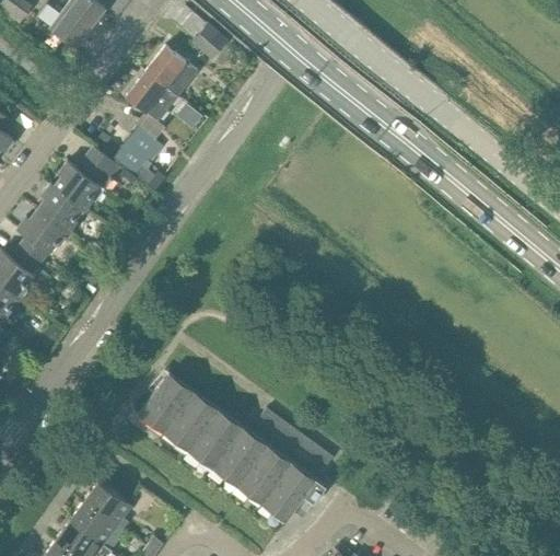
[(11,0),(0,0),(0,14),(18,29),(30,14),(11,0)]
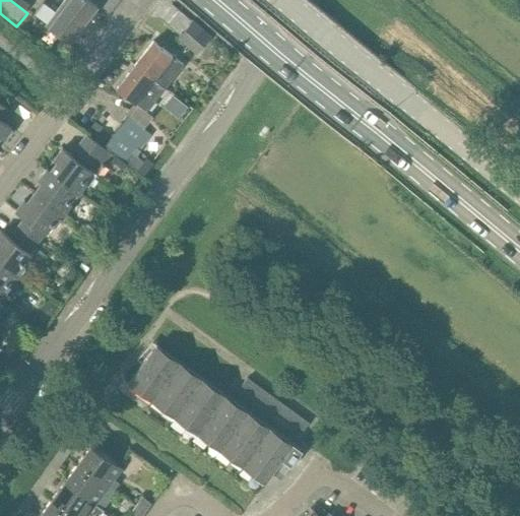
[(43,4),(34,15),(47,26),(46,27),(61,39),(70,46),(96,11),(93,9),(80,0),(66,0),(59,9),(55,14),(43,4)]
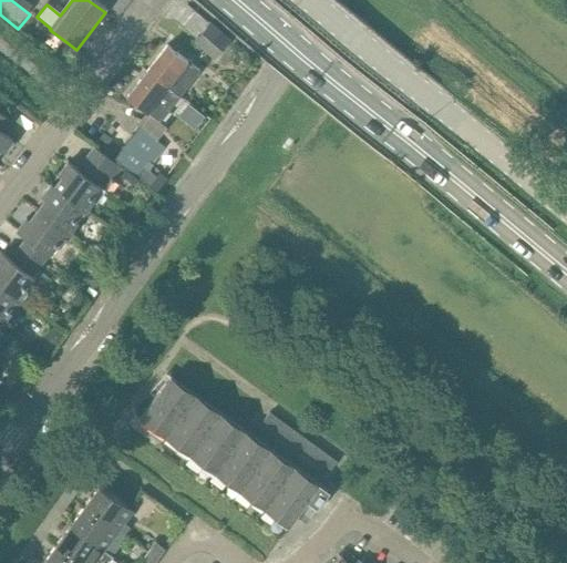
[(214,60),(230,42),(210,26),(195,44),(214,60)]
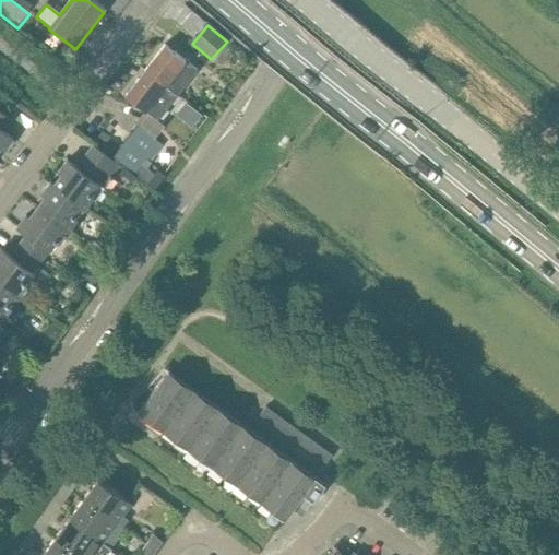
[(144,75),(177,99),(197,74),(164,49),(144,75)]
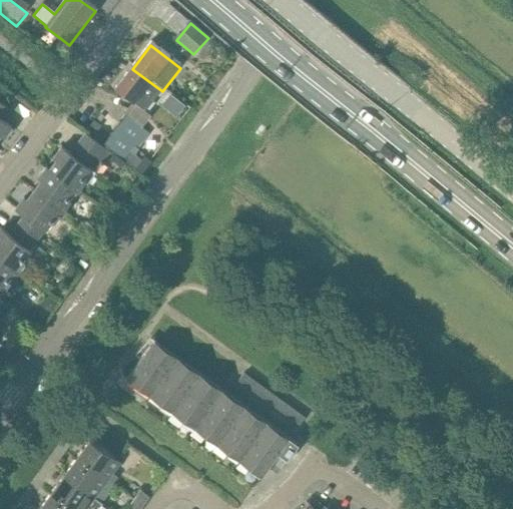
[(144,114),(162,91),(132,69),(114,91),(144,114)]
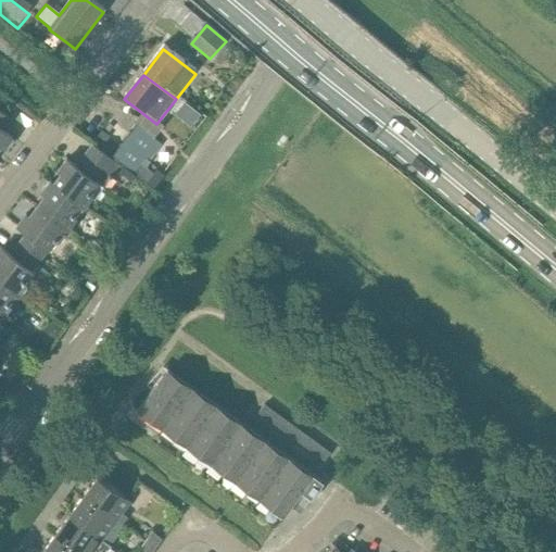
[(0,150),(4,153),(13,141),(3,135),(11,124),(0,116),(0,150)]
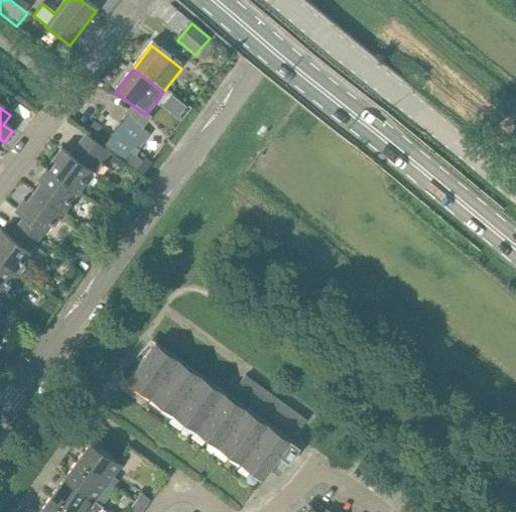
[(123,164),(125,166),(126,167),(149,138),(146,135),(147,134),(127,118),(104,149),(104,150),(121,163),(123,164)]
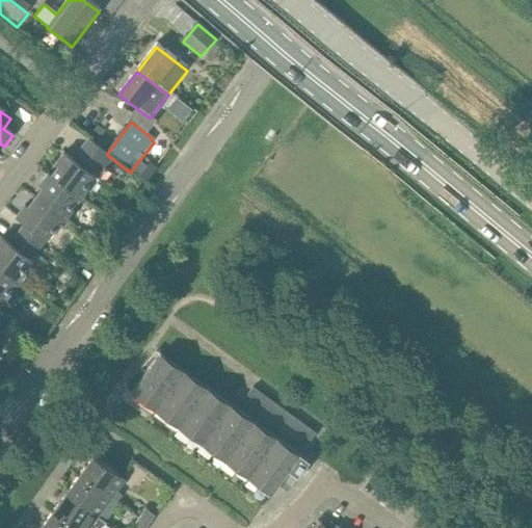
[(97,128),(87,140),(94,144),(104,153),(109,146),(102,139),(105,135),(99,130),(97,128)]
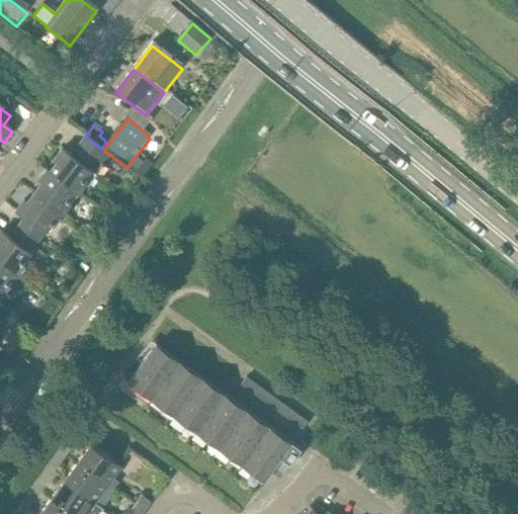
[(104,151),(104,150),(103,151),(85,137),(71,157),(62,151),(54,161),(57,163),(50,173),(50,174),(75,192),(75,193),(78,195),(105,161),(121,173),(125,167),(123,165),(121,164),(104,151)]
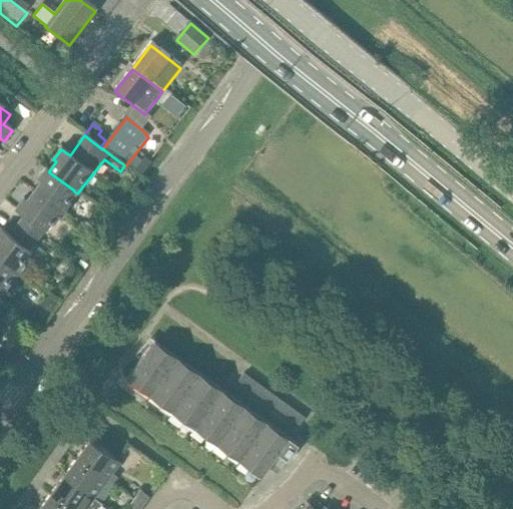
[(140,162),(133,172),(140,177),(141,175),(150,164),(143,159),(140,162)]
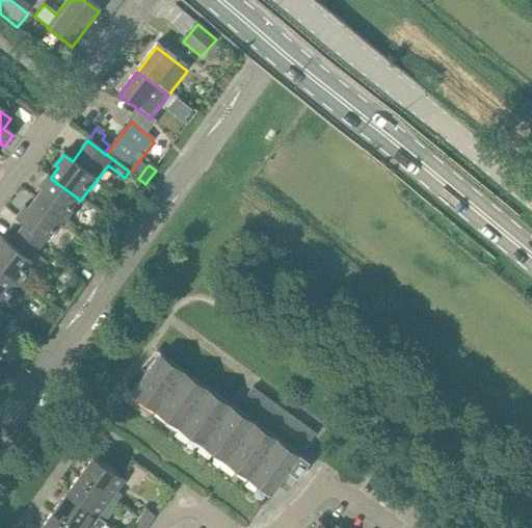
[(51,179),(51,178),(48,176),(40,187),(43,190),(35,200),(64,221),(73,210),(70,208),(77,199),(77,198),(51,179)]
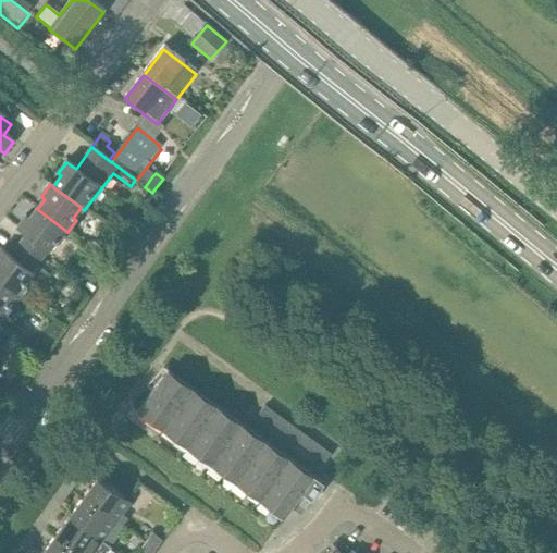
[(59,244),(67,232),(37,209),(29,220),(26,217),(16,230),(26,237),(19,248),(38,262),(46,253),(47,253),(56,241),(59,244)]
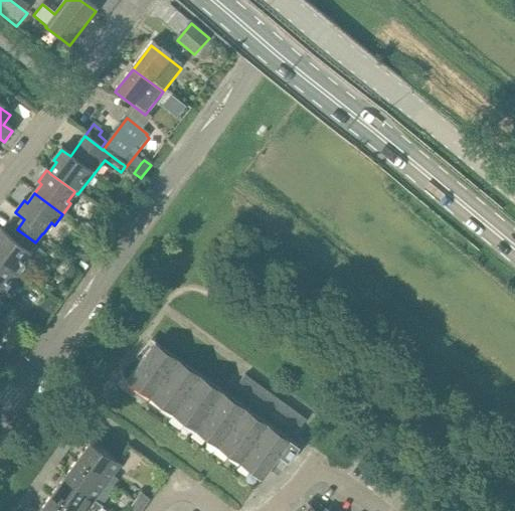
[(29,251),(35,242),(17,229),(10,238),(1,231),(0,232),(0,264),(14,274),(13,275),(16,278),(25,266),(21,264),(29,252),(29,251)]
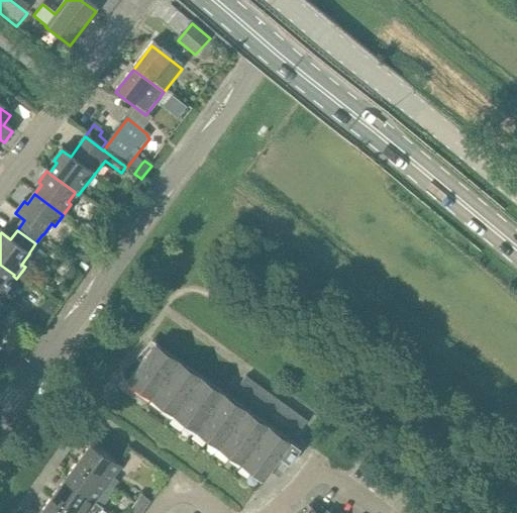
[(0,265),(0,296),(2,298),(10,287),(6,284),(13,276),(14,275),(0,265)]
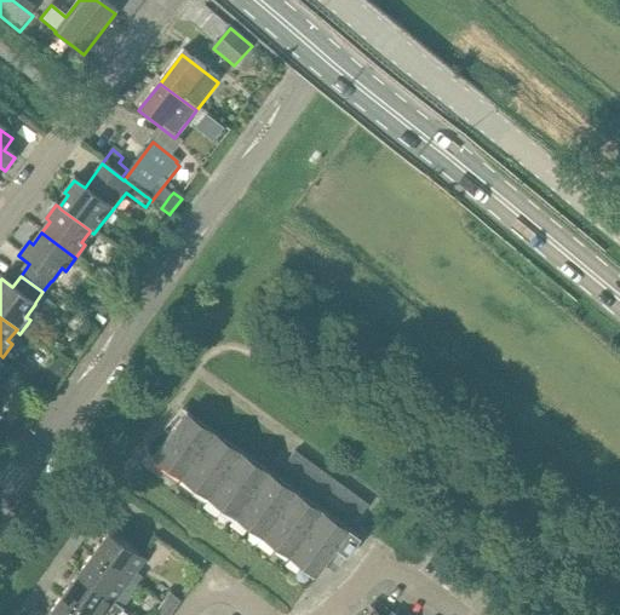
[(50,374),(63,383),(73,369),(59,360),(50,374)]
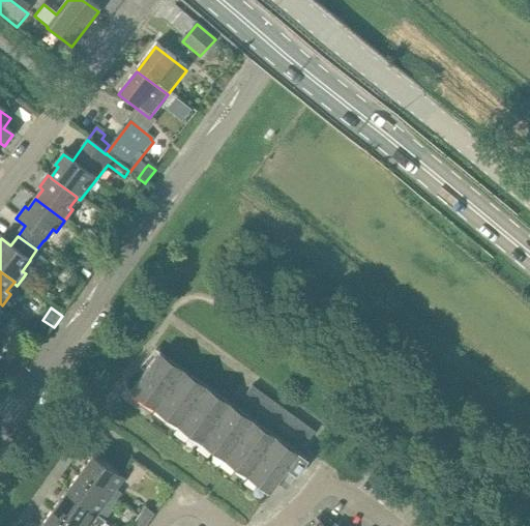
[(153,410),(181,371),(158,355),(130,393),(153,410)]
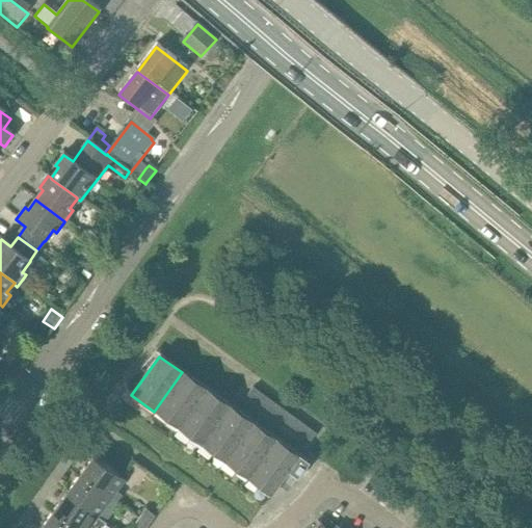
[(178,429),(206,389),(182,372),(154,412),(178,429)]
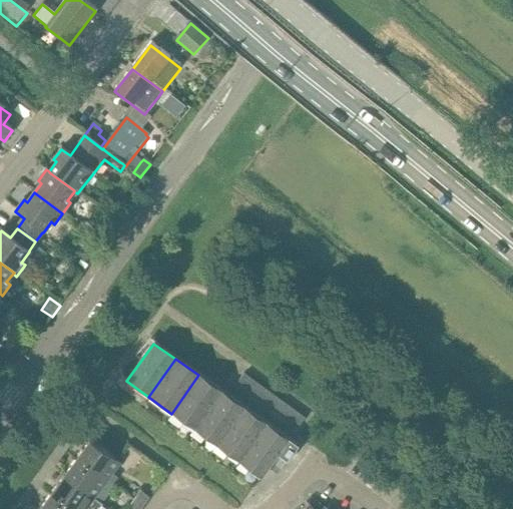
[(193,430),(220,392),(198,375),(171,414),(193,430)]
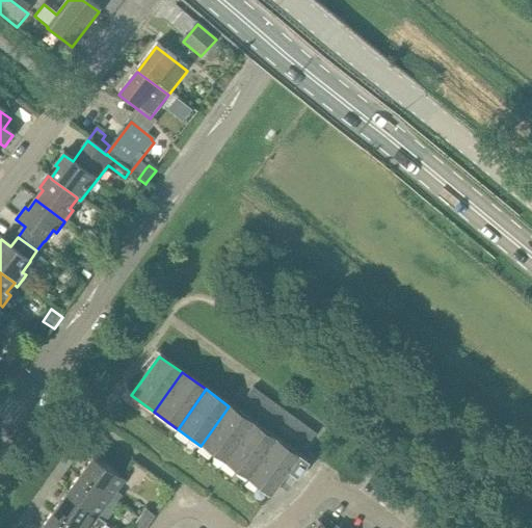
[(311,444),(316,437),(253,390),(246,398),(311,444)]
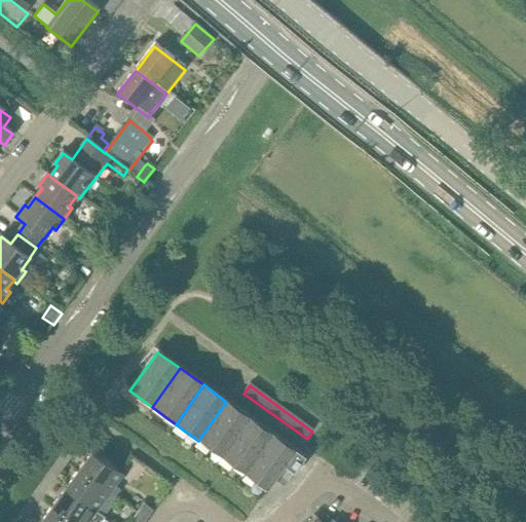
[(222,458),(249,418),(226,402),(198,441),(222,458)]
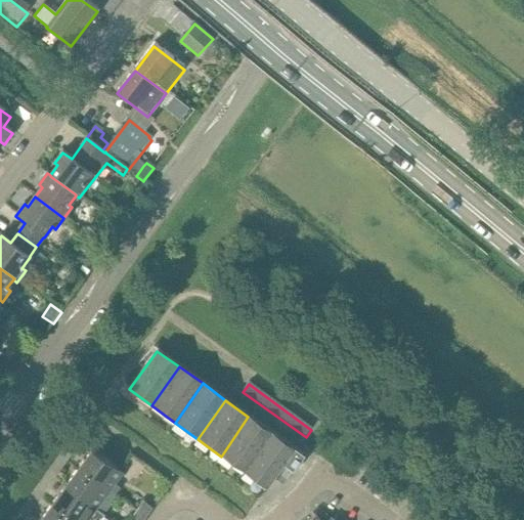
[(245,473),(272,434),(248,417),(221,457),(245,473)]
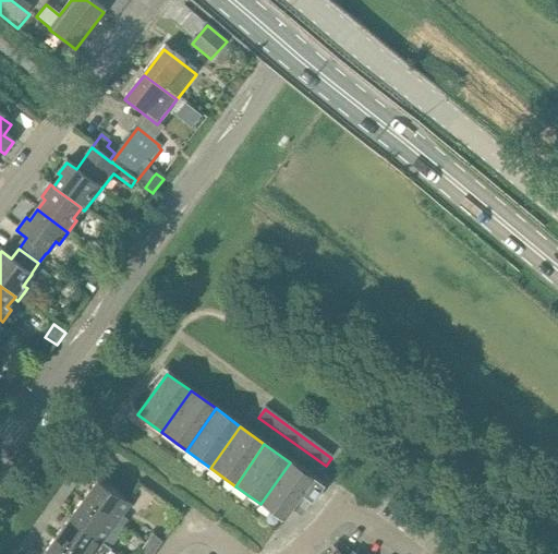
[(292,513),(315,480),(290,462),(261,504),(284,521),(292,513)]
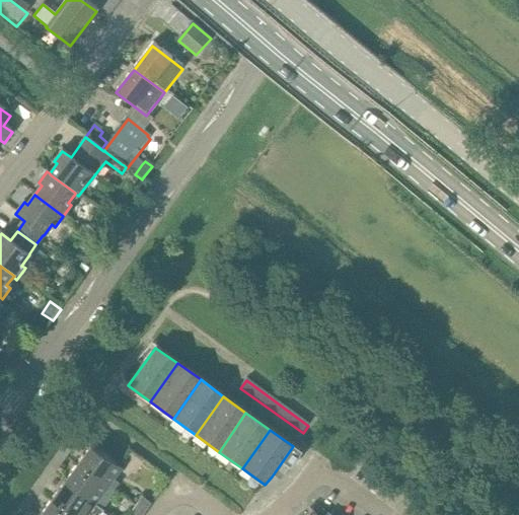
[(293,446),(272,476),(280,483),(290,468),(302,453),(293,446)]
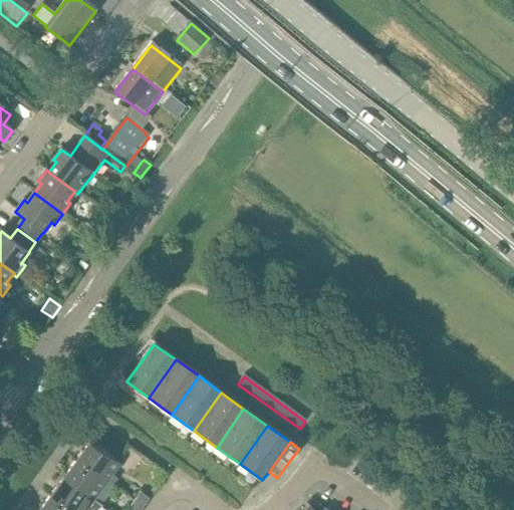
[(77,461),(112,487),(116,481),(112,477),(120,466),(90,444),(77,461)]
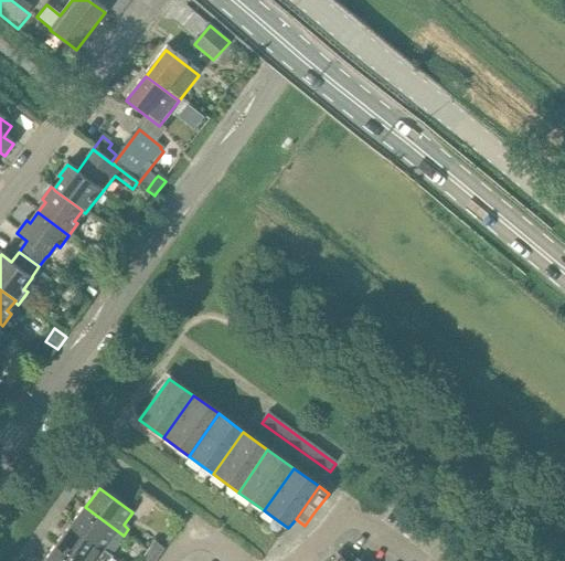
[(118,544),(124,536),(85,507),(71,527),(105,552),(113,541),(118,544)]
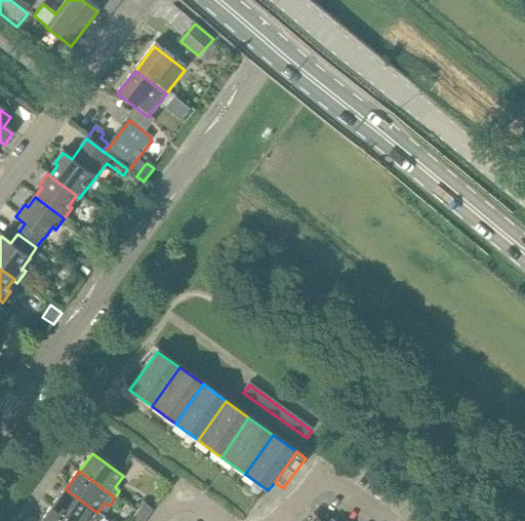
[(97,514),(97,513),(66,489),(53,507),(72,520),(103,520),(104,519),(97,514)]
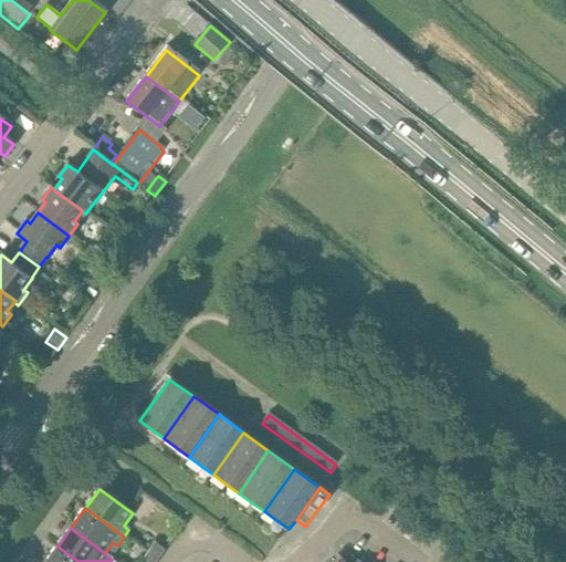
[(147,554),(157,561),(159,561),(166,552),(155,544),(147,554)]
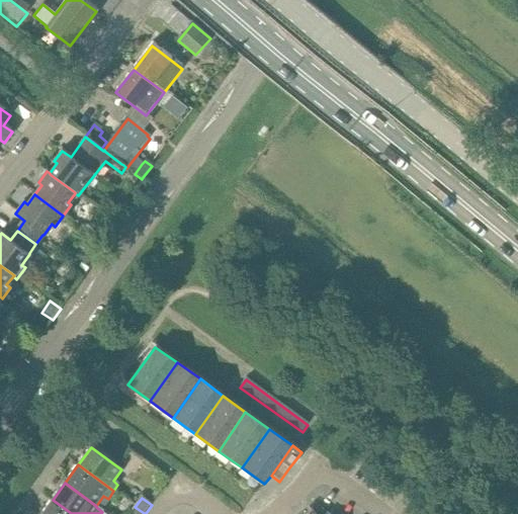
[(71,513),(53,500),(41,513),(71,513)]
